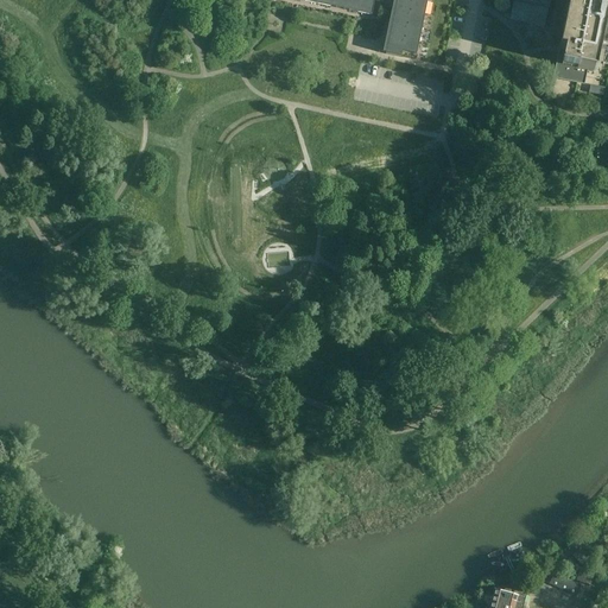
[(296,0),(372,16),(374,1),(379,2),(379,0),(296,0)]
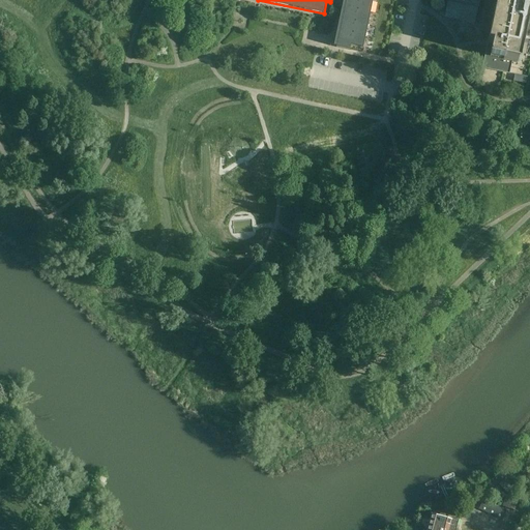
[(346,0),(336,48),(340,48),(349,50),(350,46),(362,49),(373,0),(346,0)]
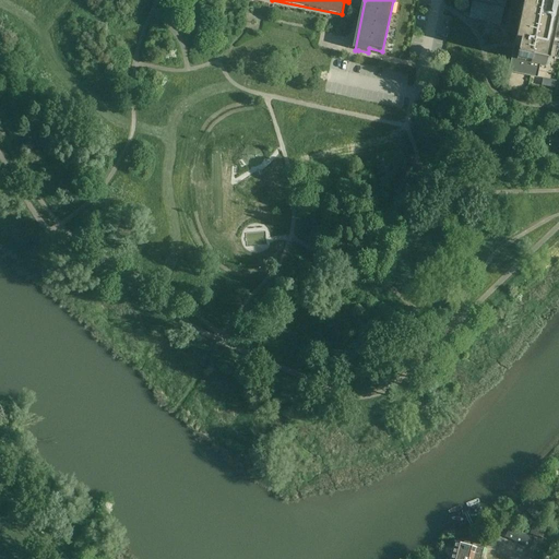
[(558,0),(525,0),(523,12),(516,44),(513,58),(511,72),(535,76),(537,66),(543,67),(545,68),(550,43),(558,44),(558,19),(556,18),(558,0)]
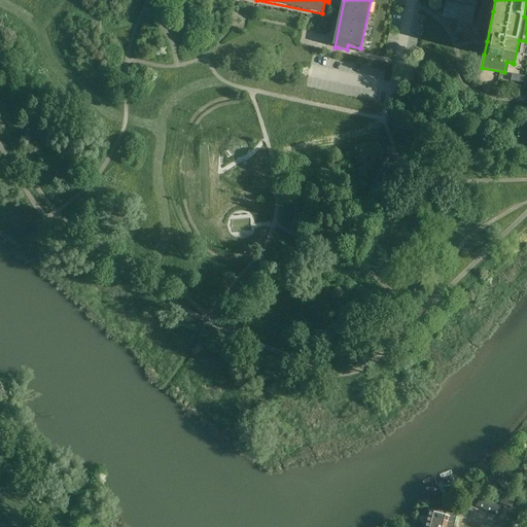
[(471,24),(472,20),(476,8),(445,2),(442,18),(471,24)]
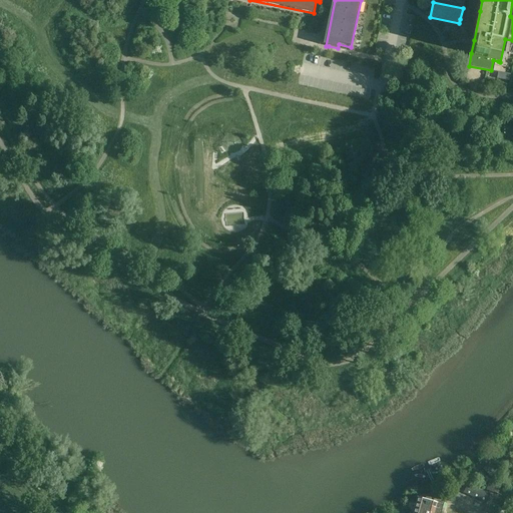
[(490,464),(483,470),(491,478),(498,471),(490,464)]
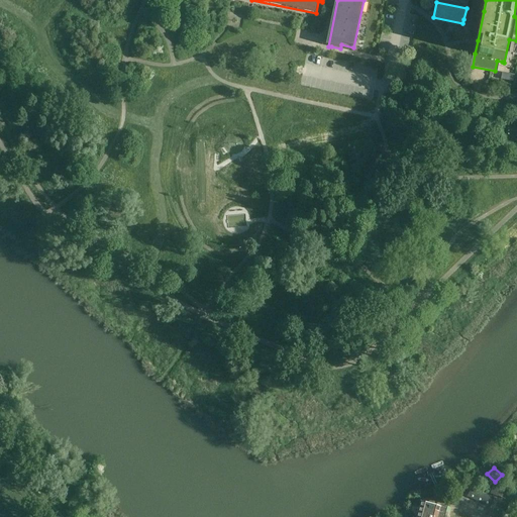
[(484,477),(478,483),(486,491),(492,485),(484,477)]
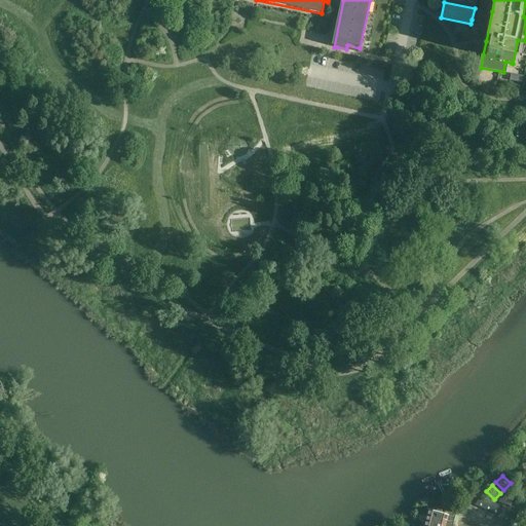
[(475,506),(494,515),(497,508),(478,499),(475,506)]
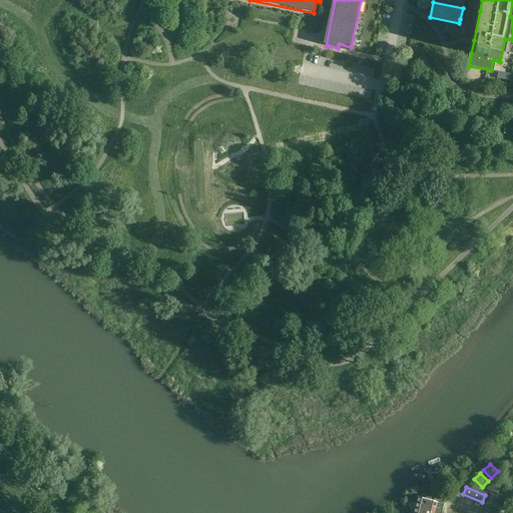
[(443,503),(426,498),(425,500),(418,498),(413,512),(441,512),(444,503),(443,503)]
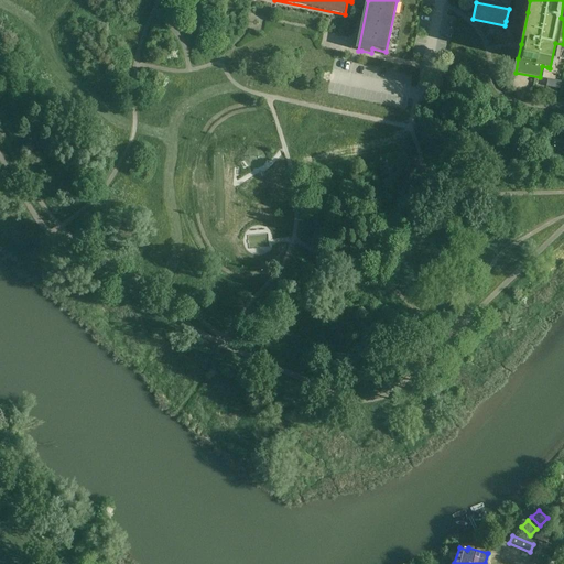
All buildings are outlined.
